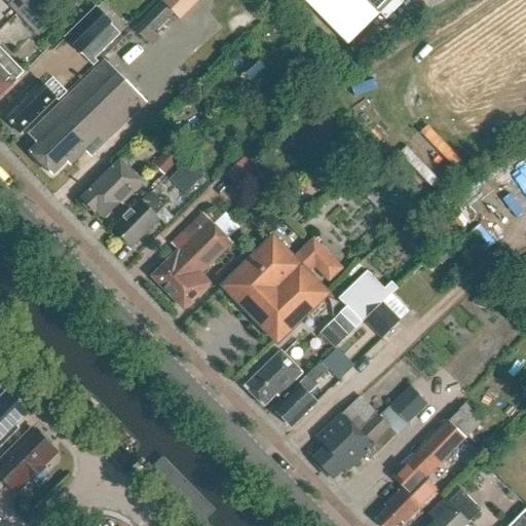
[(12,0),(7,6),(17,17),(35,0),(12,0)]
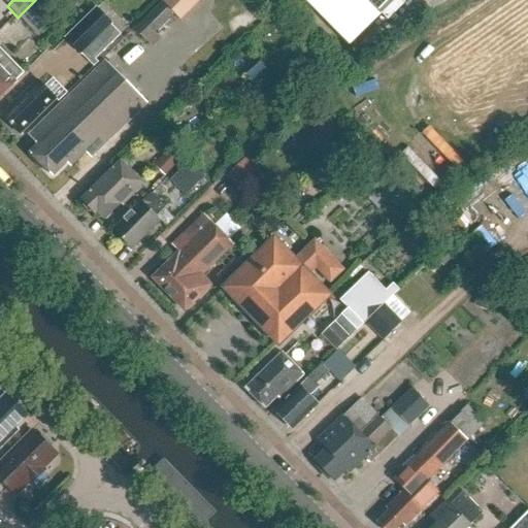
[(56,18),(38,0),(35,0),(18,18),(36,36),(56,18)]
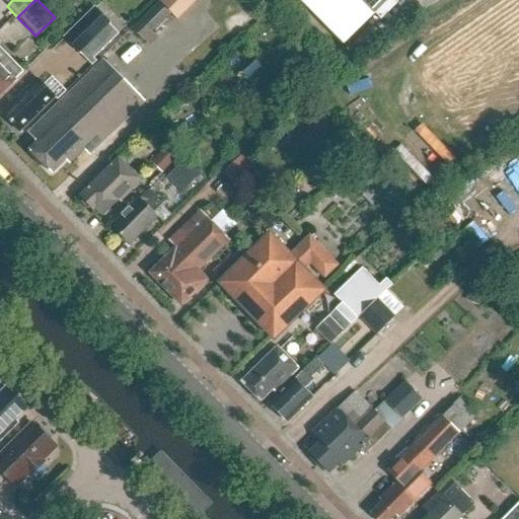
[(299,0),(344,45),(375,14),(381,20),(401,0),(299,0)]
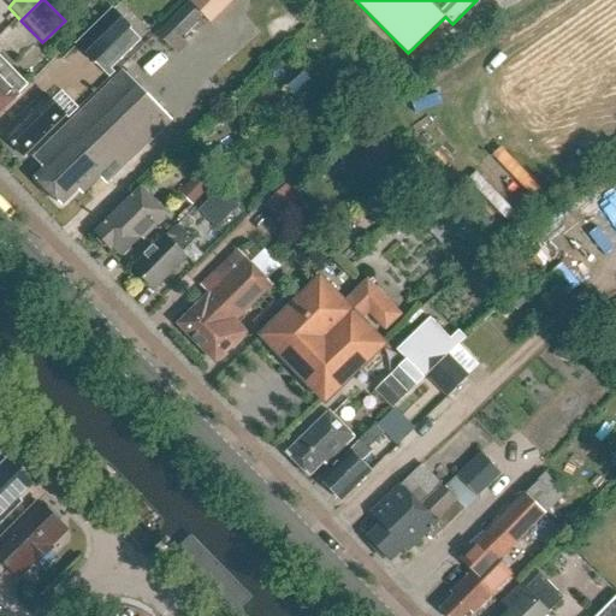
[(177,55),(187,46),(181,39),(201,19),(188,5),(155,35),(170,51),(171,49),(177,55)]
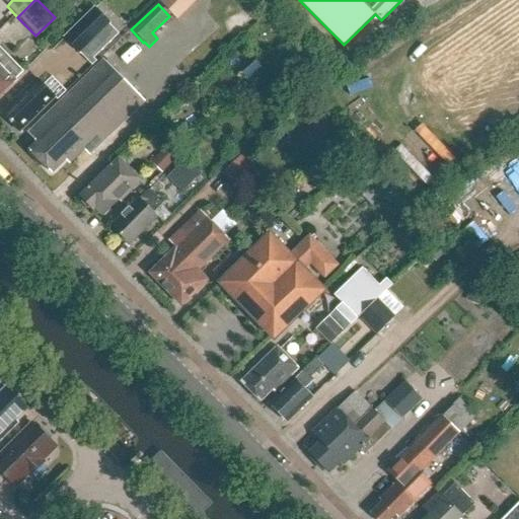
[(63,39),(79,55),(80,55),(92,67),(96,62),(93,59),(119,35),(109,25),(112,24),(95,7),(63,39)]
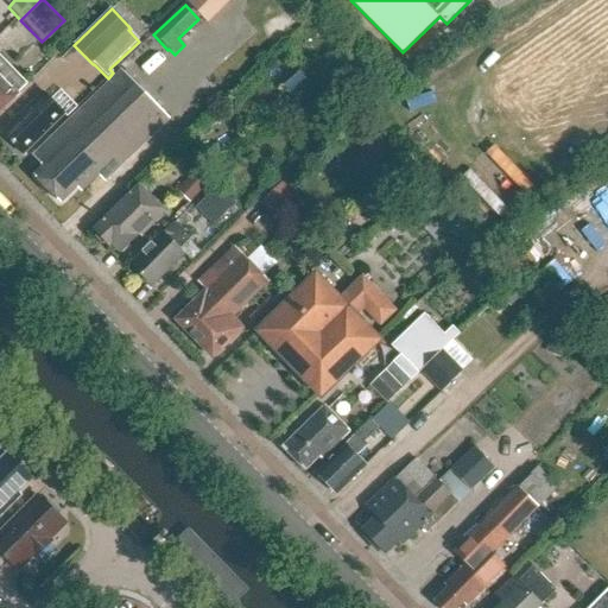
[(0,111),(26,86),(0,57),(0,111)]
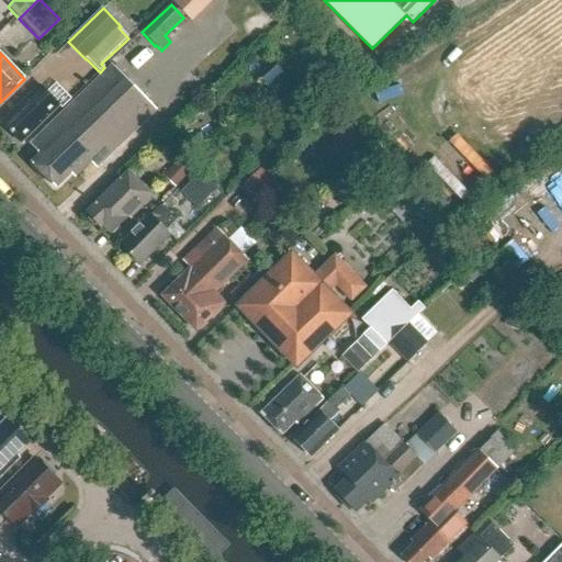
[(281,63),(261,81),(271,92),(291,74),(281,63)]
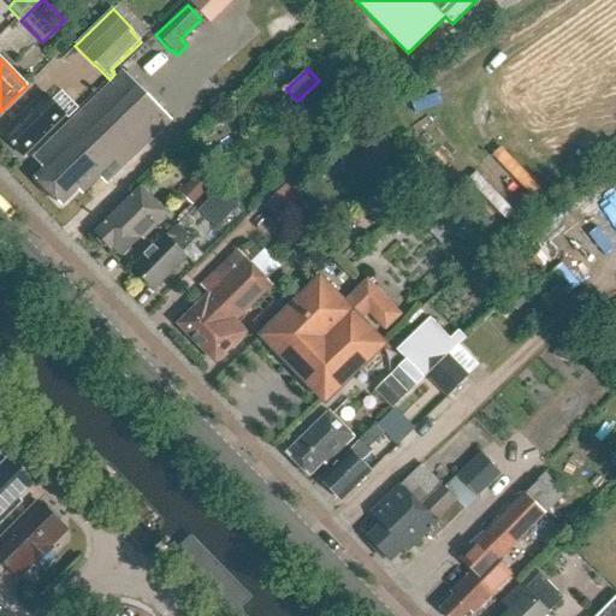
[(106,183),(171,119),(123,71),(33,159),(43,170),(34,178),(61,206),(77,189),(82,194),(100,177),(106,183)]
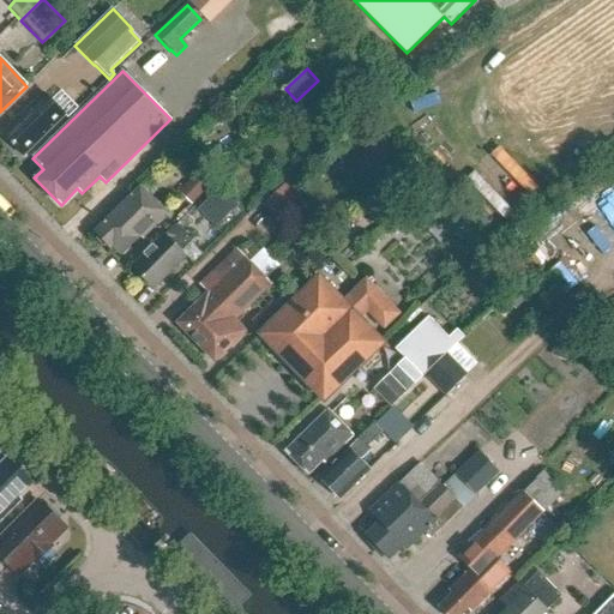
[(52,102),(44,94),(2,136),(24,157),(66,116),(68,119),(78,109),(61,92),(52,102)]
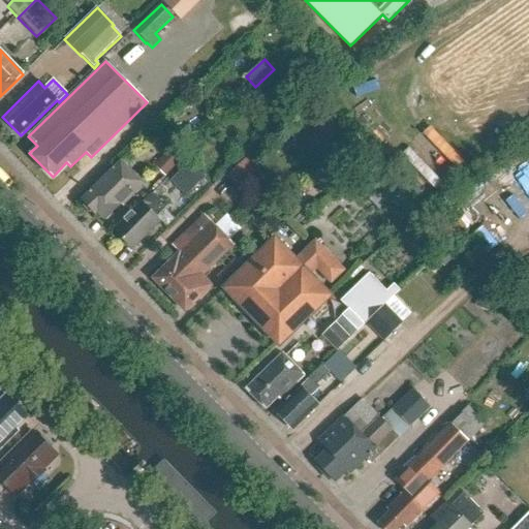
[(303,126),(323,145),(339,128),(317,110),(303,126)]
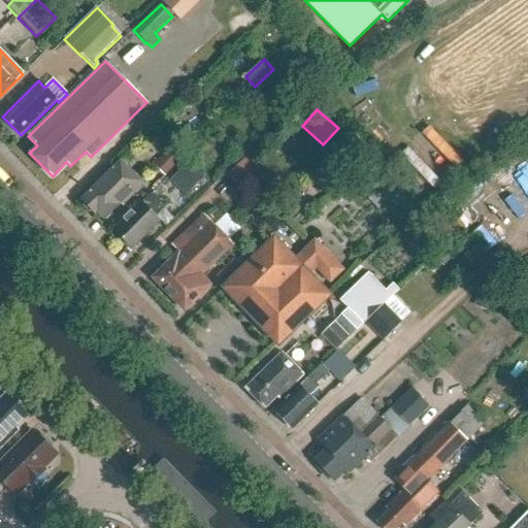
[(165,177),(179,162),(168,152),(154,167),(165,177)]
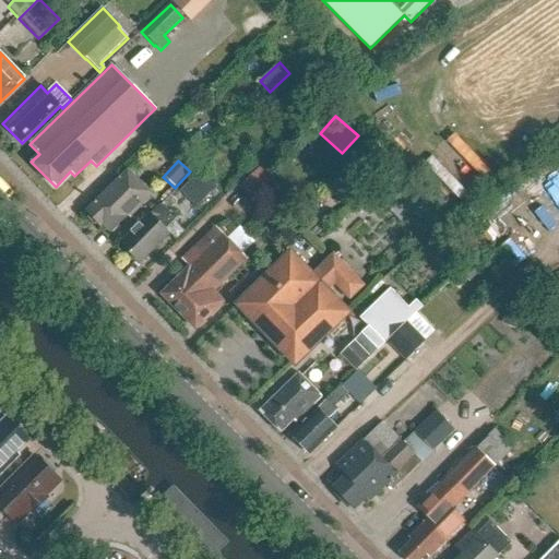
[(130,217),(152,195),(128,170),(86,211),(87,213),(87,218),(93,225),(99,225),(100,226),(104,224),(110,232),(127,217),(130,217)]
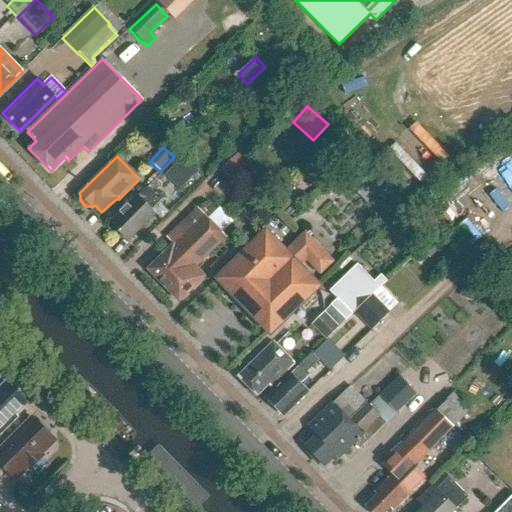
[(180,189),(198,172),(183,156),(165,174),(180,189)]
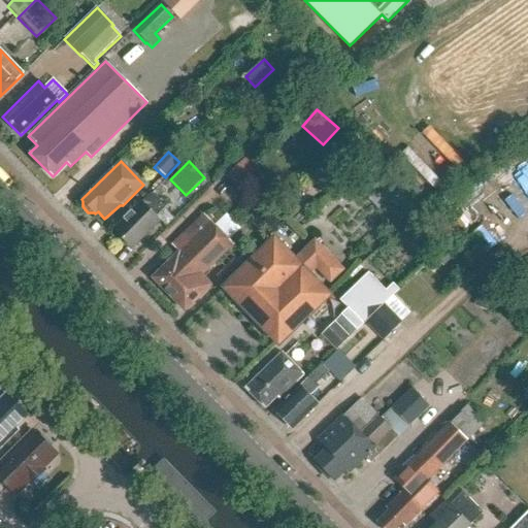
[(156,217),(165,207),(153,194),(142,203),(141,202),(113,230),(132,249),(160,221),(156,217)]
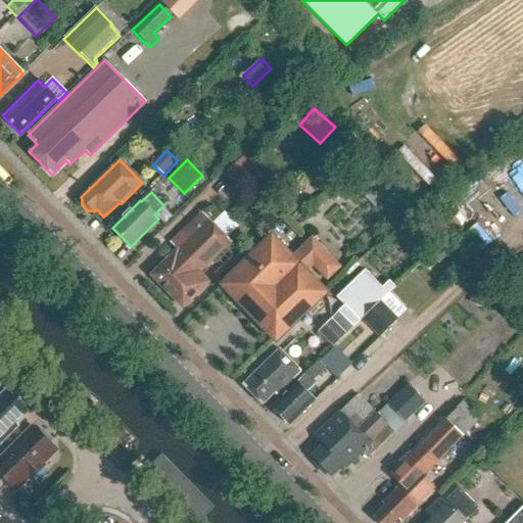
[(200,273),(231,242),(201,212),(181,233),(187,240),(150,276),(183,308),(209,282),(200,273)]
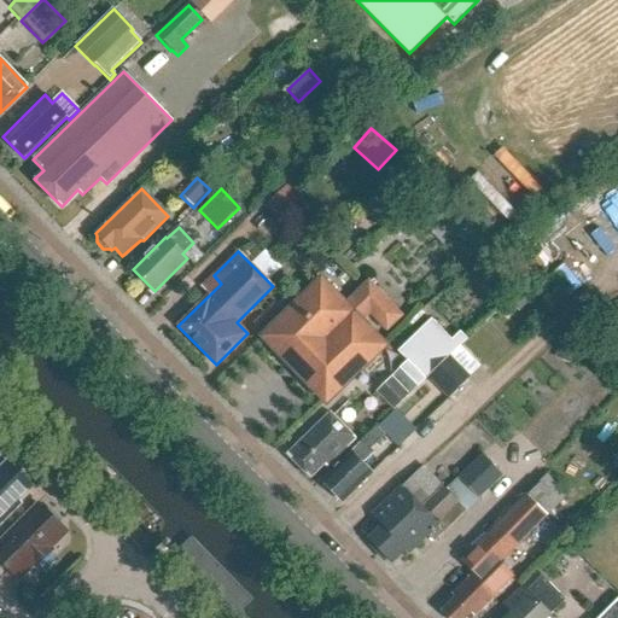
[(386,330),(402,314),(368,279),(344,303),(321,280),(263,336),(326,401),(384,345),(361,321),(371,313),(386,330)]
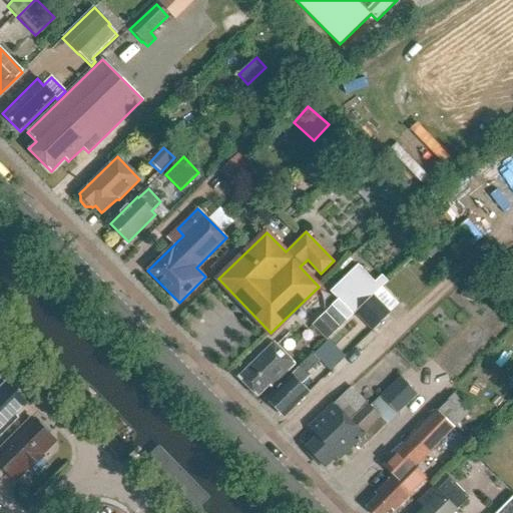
[(430,260),(441,250),(434,243),(424,252),(430,260)]
